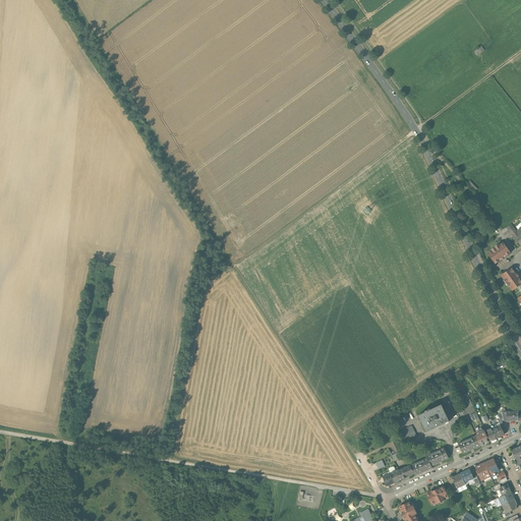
[(477,55),(484,49),(481,46),(474,51),(477,55)]
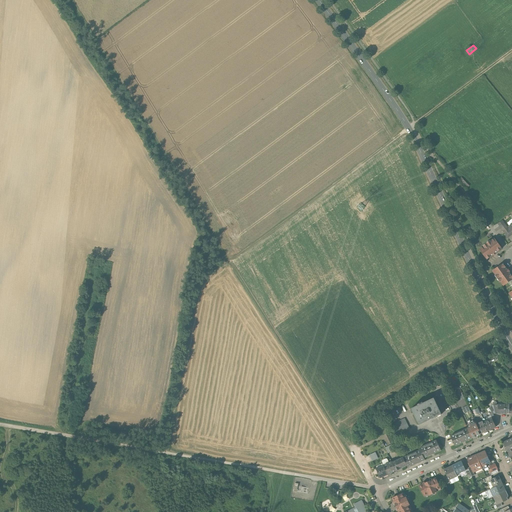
[(509,229),(502,220),(497,224),(504,233),(509,229)]
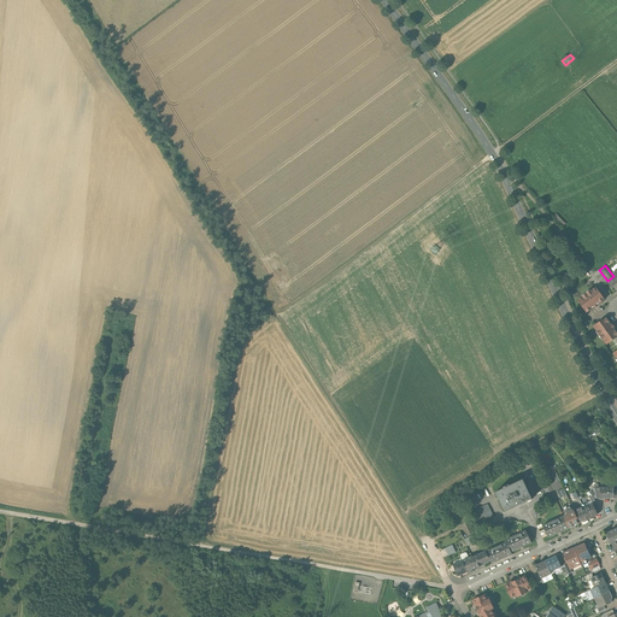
[(591,292),(583,298),(582,297),(577,300),(586,312),(604,299),(595,287),(589,291),(591,292)]
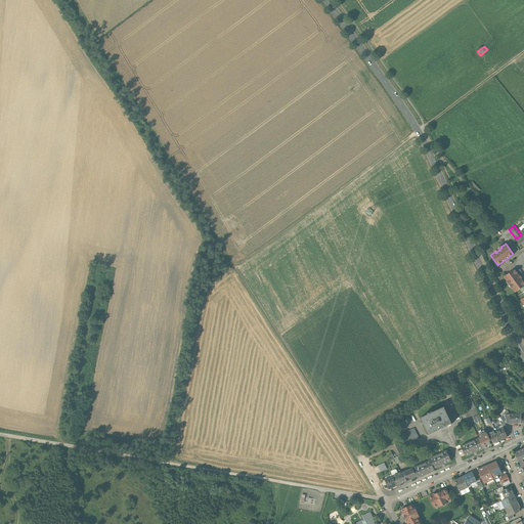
[(523,285),(523,282),(514,269),(504,277),(507,281),(508,281),(513,288),(512,289),(515,293),(523,285)]
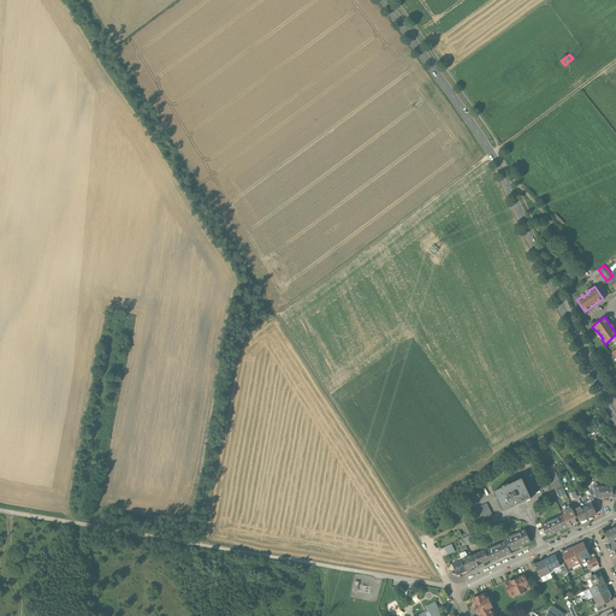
[(531,499),(522,479),(495,492),(504,511),(531,499)]
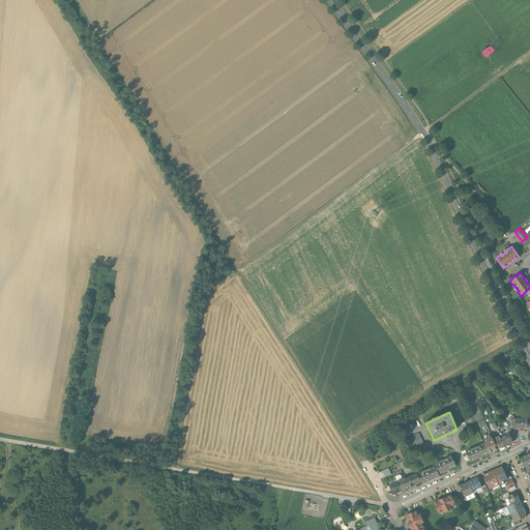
[(514,419),(510,419),(513,429),(523,429),(524,419),(514,419)]
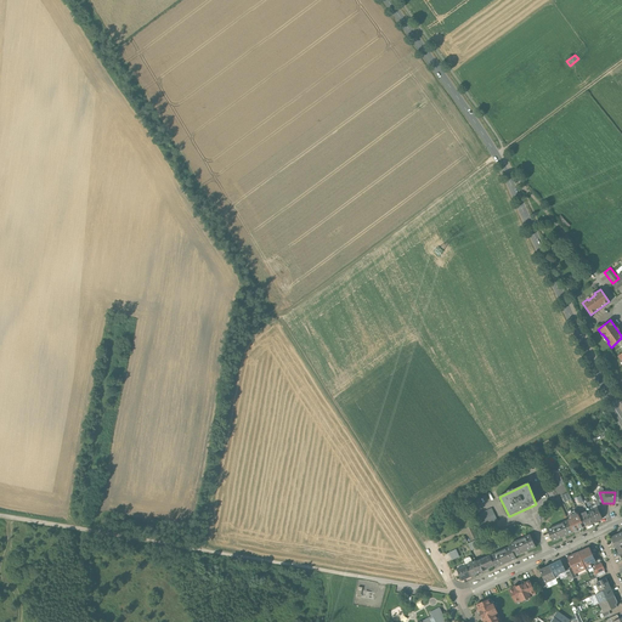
[(581,496),(571,501),(575,507),(583,503),(581,496)]
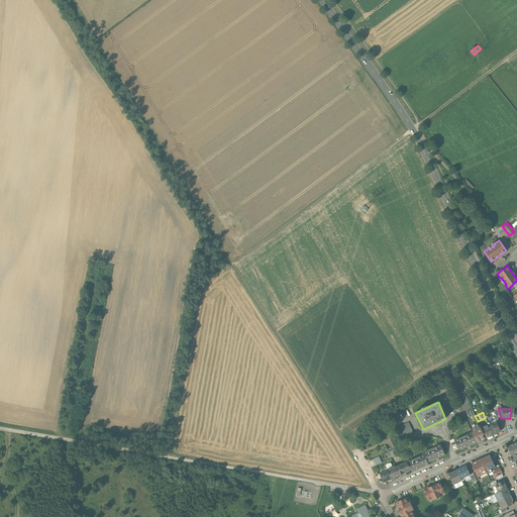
[(408,423),(395,429),(400,439),(413,433),(408,423)]
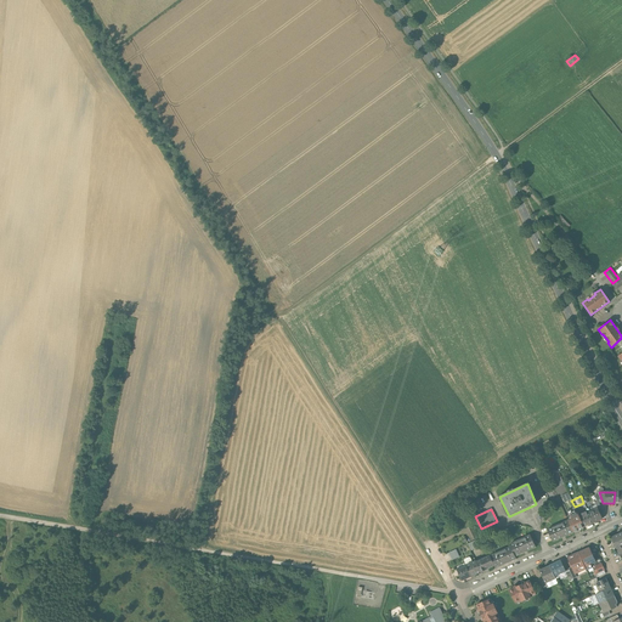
[(597,509),(588,513),(593,524),(601,519),(598,510),(597,509)]
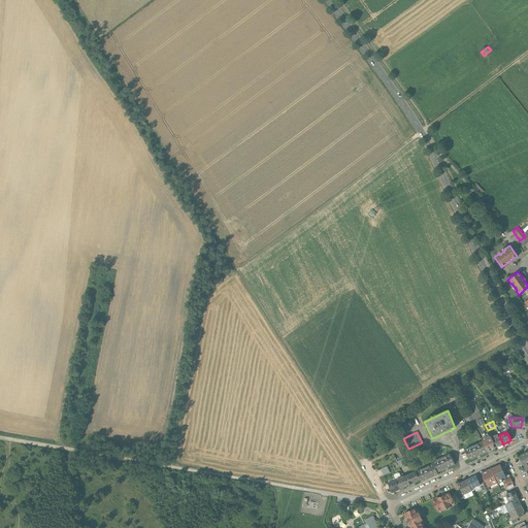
[(490,434),(483,437),(485,440),(482,442),(487,452),(492,450),(492,451),(495,449),(496,448),(492,439),(490,434)]
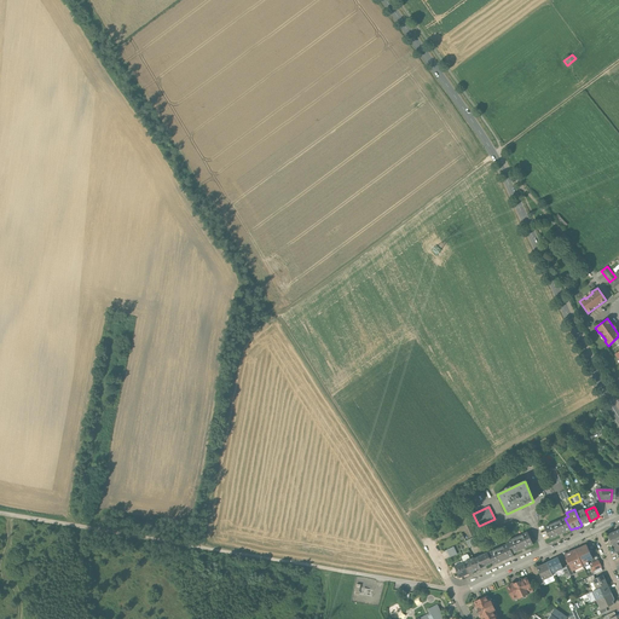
[(585,509),(579,512),(579,513),(577,515),(582,525),(590,521),(585,510),(585,509)]
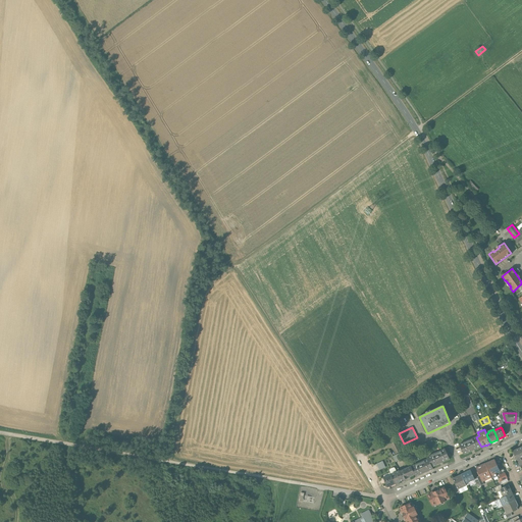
[(476,437),(459,446),(464,455),(481,447),(476,437)]
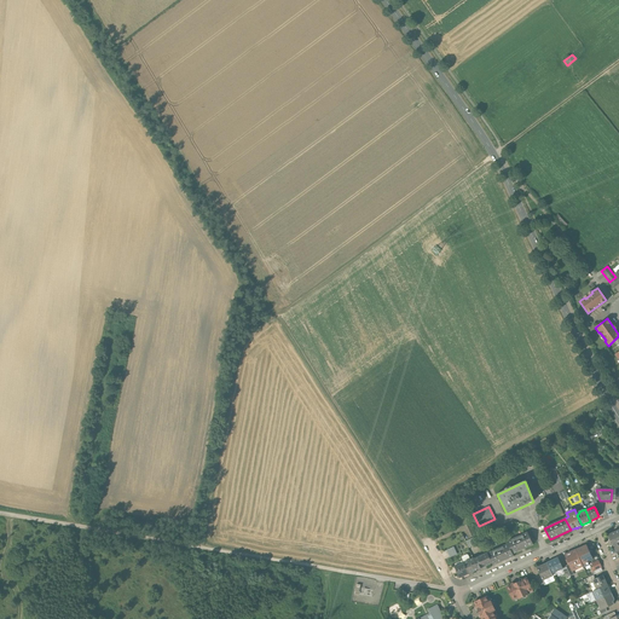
[(473,522),(467,525),(473,538),(476,537),(479,536),(473,522)]
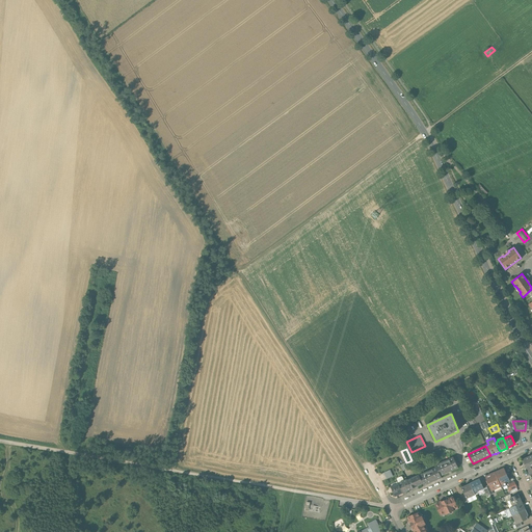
[(531,455),(523,460),(526,466),(525,466),(524,467),(524,468),(525,468),(525,469),(526,469),(527,468),(530,474),(531,473),(531,455)]
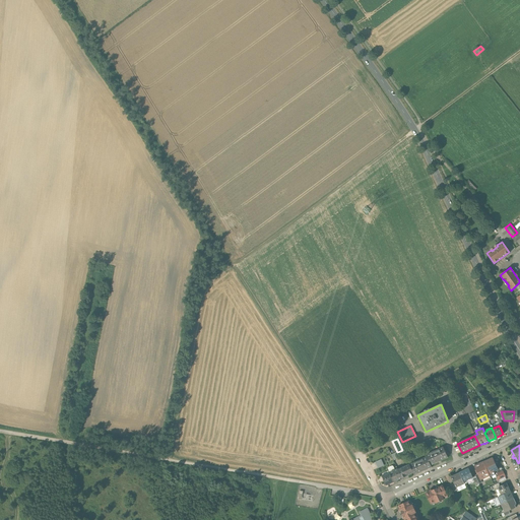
[(448,457),(443,448),(426,456),(427,458),(431,465),(448,457)]
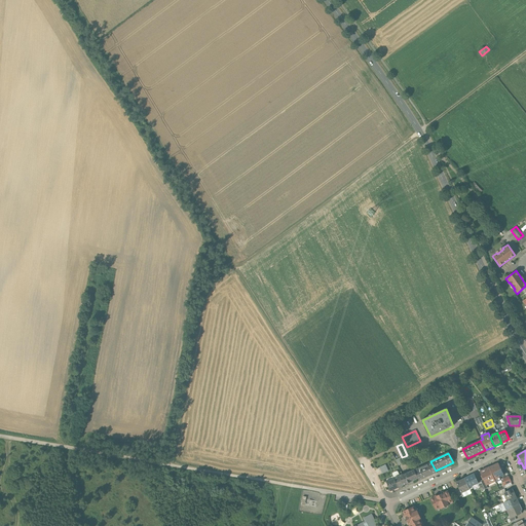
[(402,457),(396,460),(398,466),(407,461),(405,456),(402,457)]
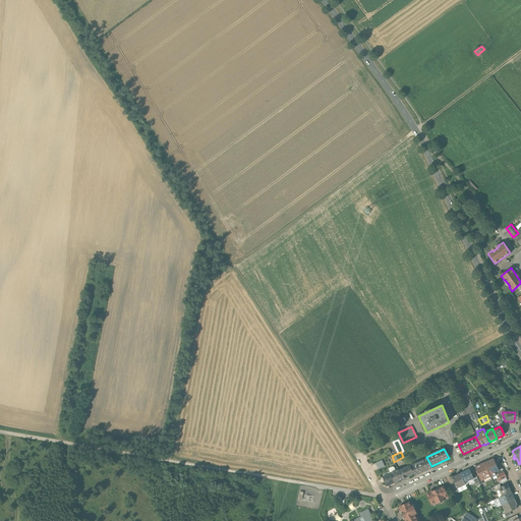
[(427,459),(410,466),(414,474),(415,476),(432,468),(431,466),(427,459)]
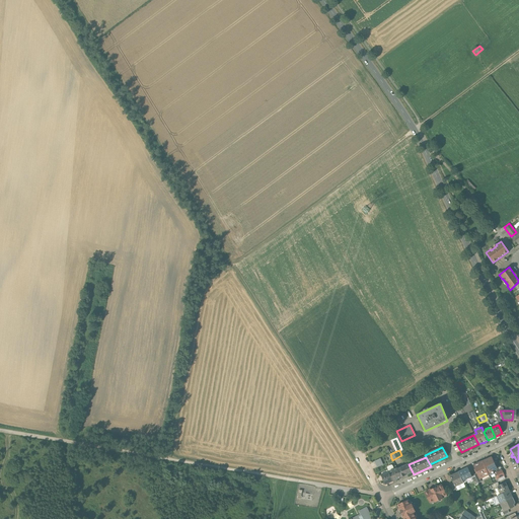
[(485,467),(494,463),(492,457),(483,461),(485,467)]
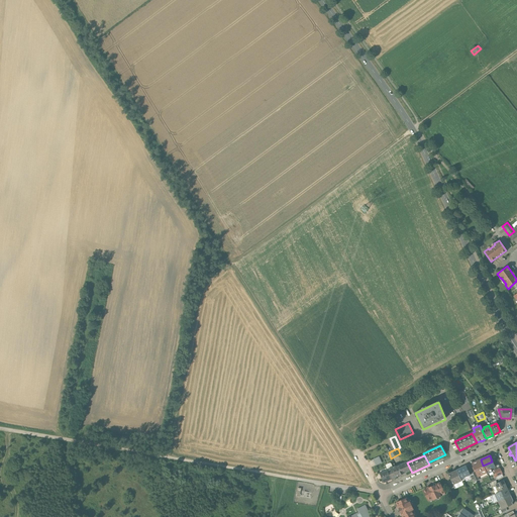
[(481,459),(472,463),(476,472),(478,477),(487,473),(483,466),(481,459)]
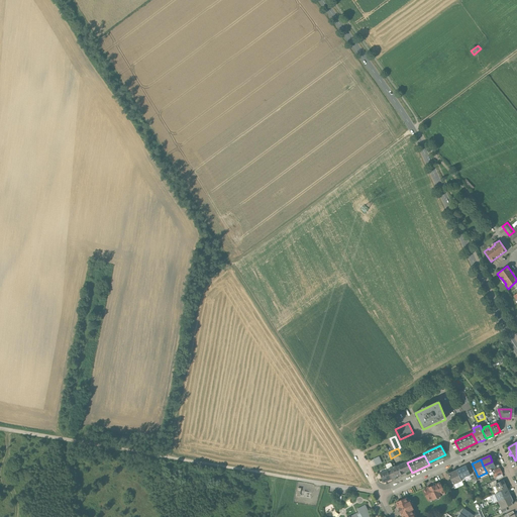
[(407,461),(396,468),(400,476),(411,471),(407,462),(407,461)]
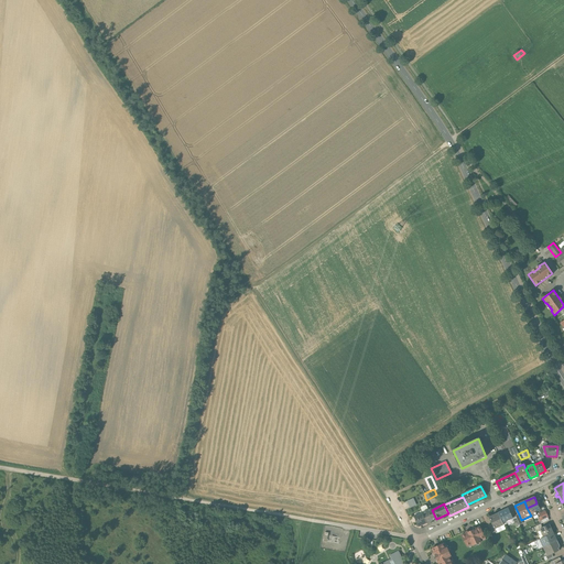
[(537,503),(527,508),(531,516),(534,514),(535,514),(535,513),(537,511),(540,510),(537,503)]
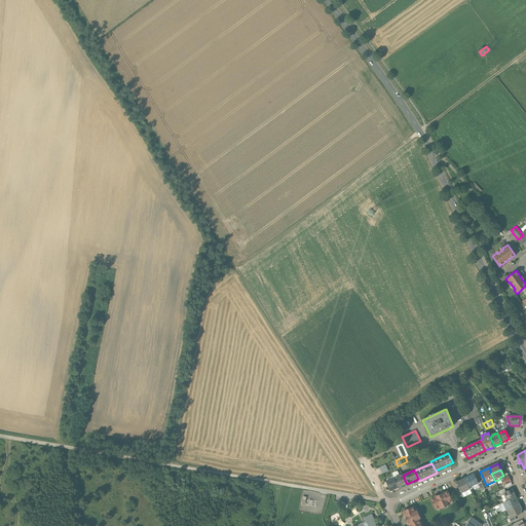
[(398,473),(397,472),(396,472),(393,473),(392,474),(392,475),(393,476),(392,476),(395,479),(393,479),(395,480),(399,488),(407,484),(403,476),(402,475),(400,476),(398,473)]
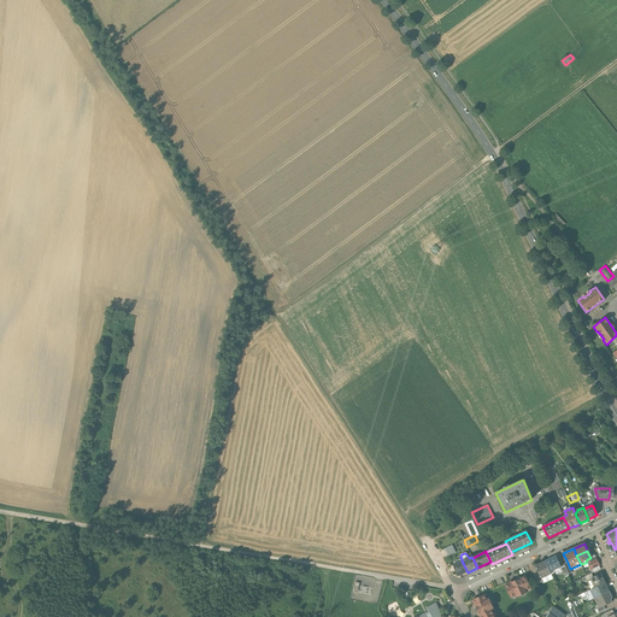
[(556,557),(545,562),(550,573),(560,568),(556,557)]
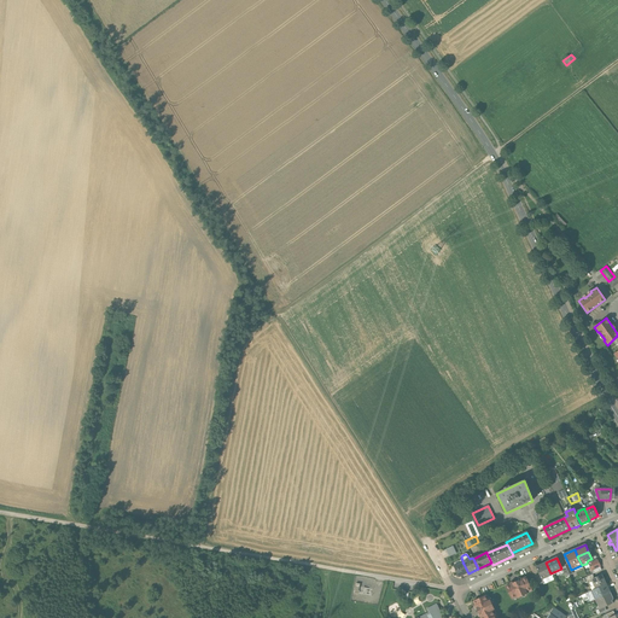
[(546,563),(536,567),(540,575),(542,579),(552,575),(551,573),(546,563)]
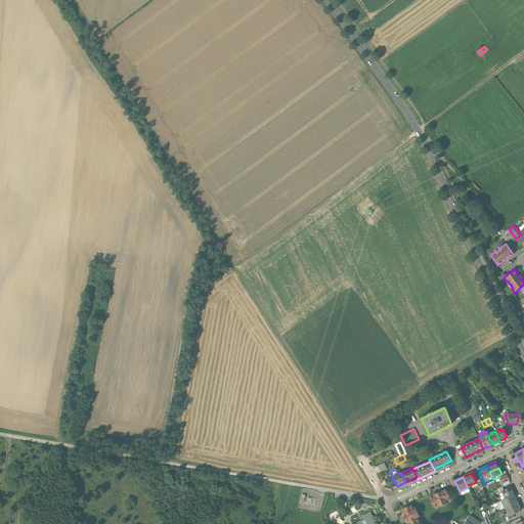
[(393,478),(388,480),(387,479),(385,480),(389,489),(397,486),(393,478)]
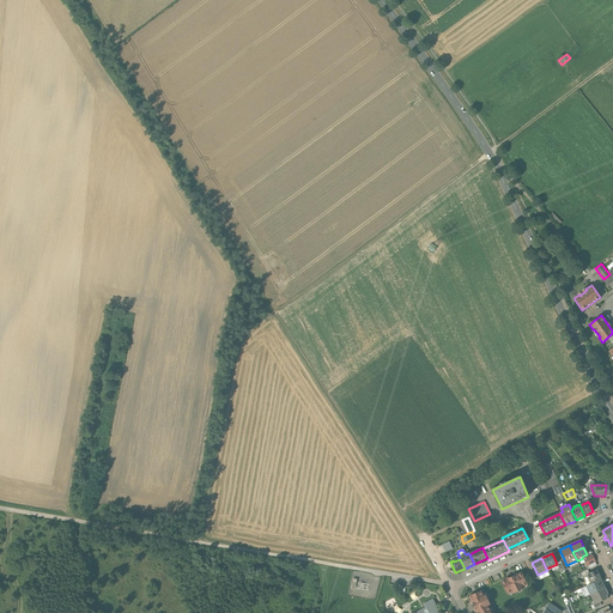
[(600,580),(596,571),(589,575),(587,576),(590,584),(600,580)]
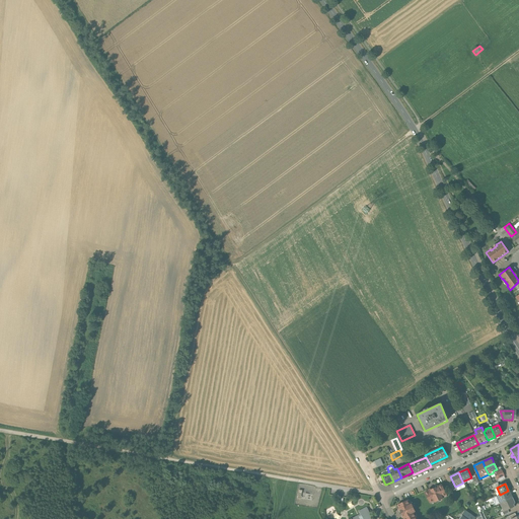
[(447,496),(442,485),(438,487),(436,486),(435,488),(431,490),(429,490),(428,491),(425,493),(430,503),(431,503),(431,504),(434,502),(435,503),(443,499),(442,499),(446,497),(446,496),(447,496)]
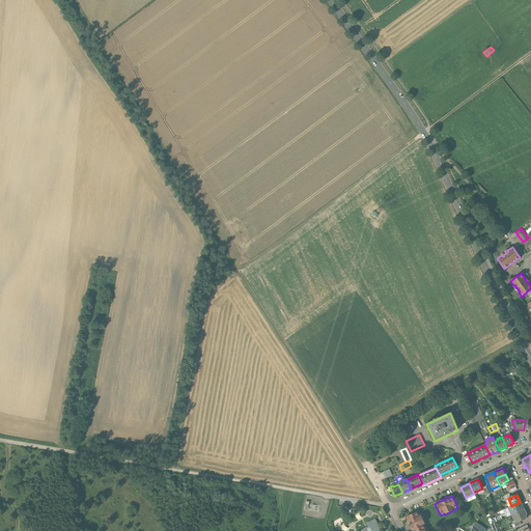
[(511,506),(504,510),(507,518),(512,515),(524,510),(520,502),(511,506)]
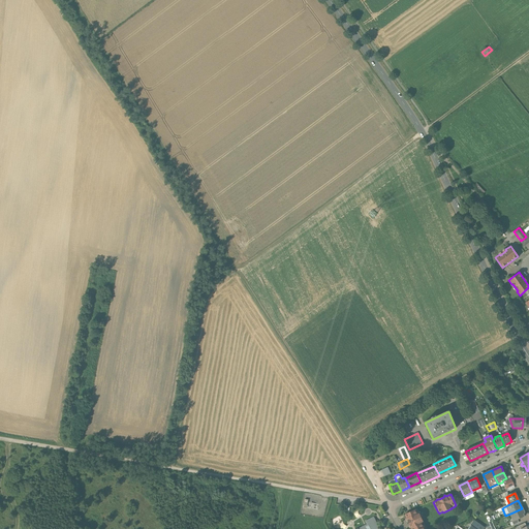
[(317,502),(311,501),(311,503),(308,502),(307,508),(318,510),(319,504),(317,504),(317,502)]
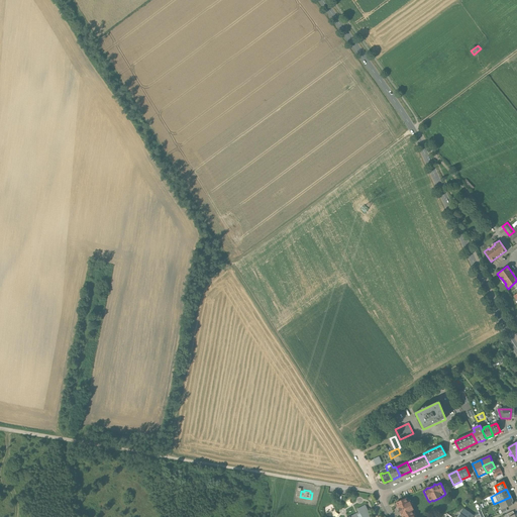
[(510,497),(499,502),(501,507),(502,506),(503,509),(502,509),(502,510),(506,508),(510,506),(509,504),(511,503),(512,502),(512,501),(510,497)]
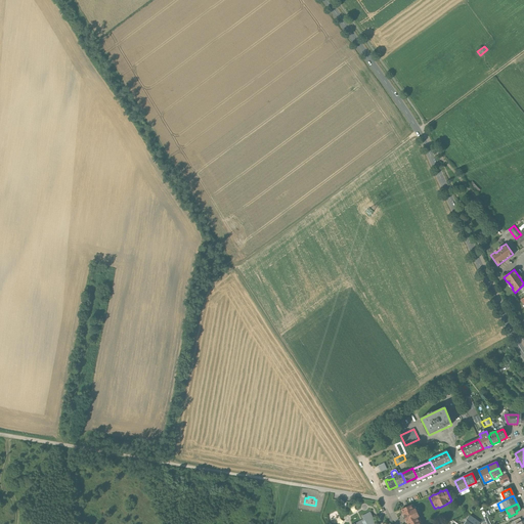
[(416,509),(415,509),(413,506),(412,506),(411,505),(401,510),(402,513),(402,516),(404,516),(406,521),(405,523),(407,523),(422,523),(421,522),(420,523),(420,521),(421,521),(419,517),(416,509)]
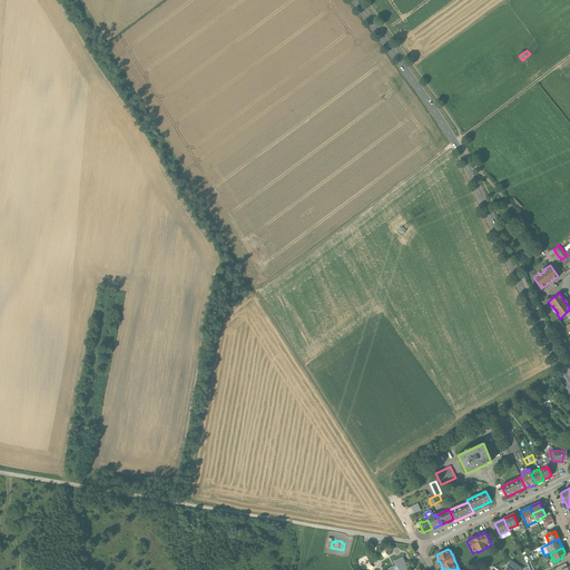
[(395,566),(385,569),(406,569),(409,569),(402,557),(393,561),(395,566)]
